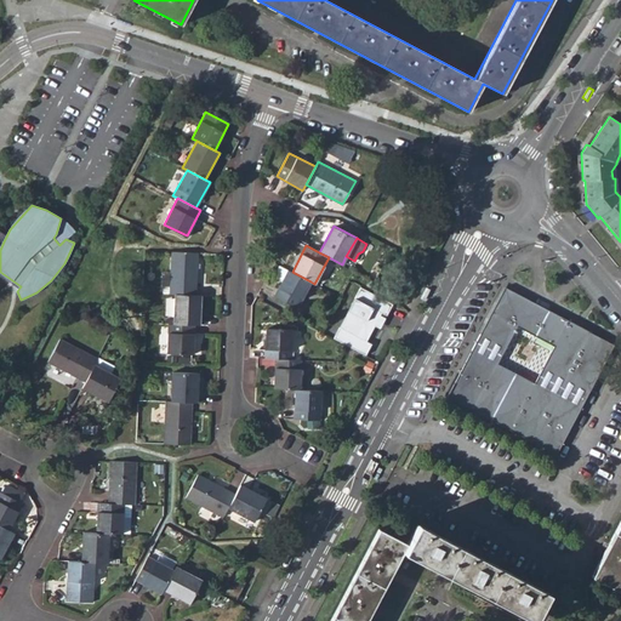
[(175,294),(195,295),(198,252),(171,251),(170,294),(175,294)]
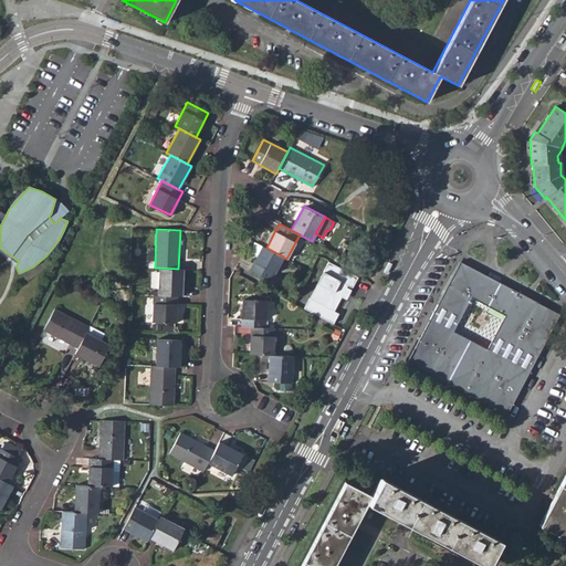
[(254,251),(259,253),(262,245),(255,242),(253,248),(254,251)]
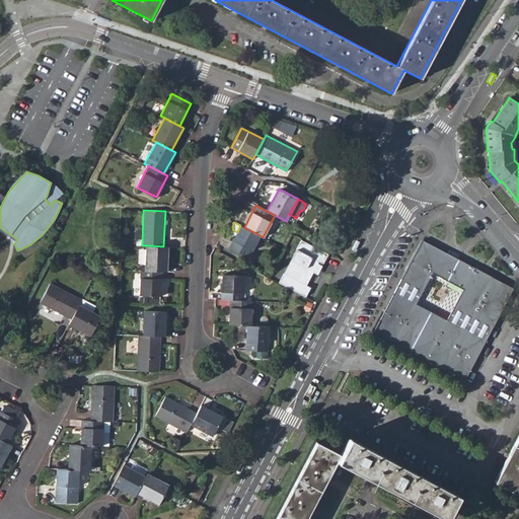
[(260,235),(244,227),(240,225),(237,232),(229,247),(247,257),(260,235)]
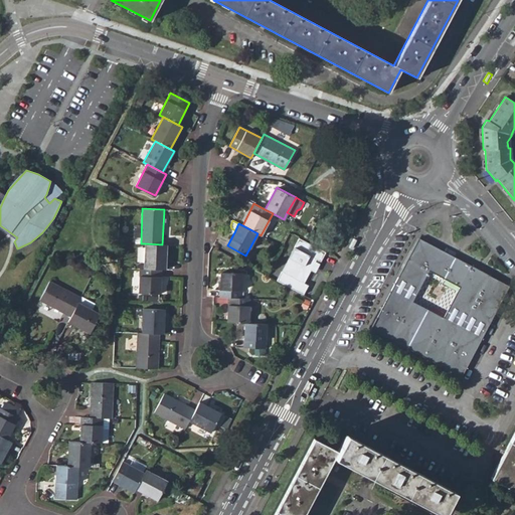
[(299,239),(278,281),(304,295),(309,286),(305,284),(311,272),(315,274),(326,253),(299,239)]
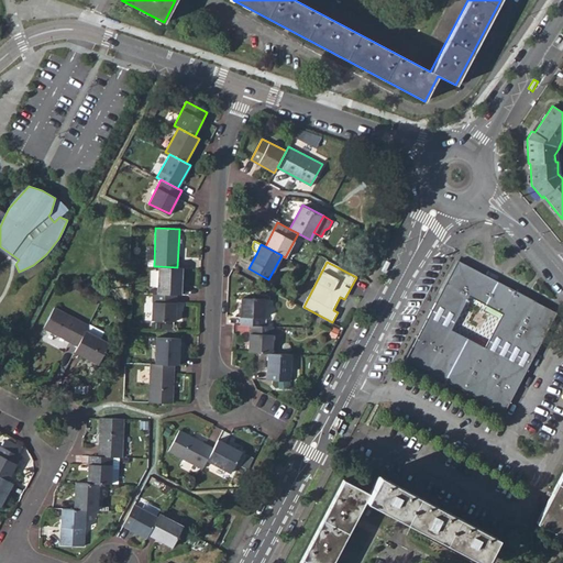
[(503,313),(494,331),(533,353),(554,313),(555,312),(554,312),(487,277),(471,268),(457,262),(437,301),(457,312),(467,295),(503,313)]
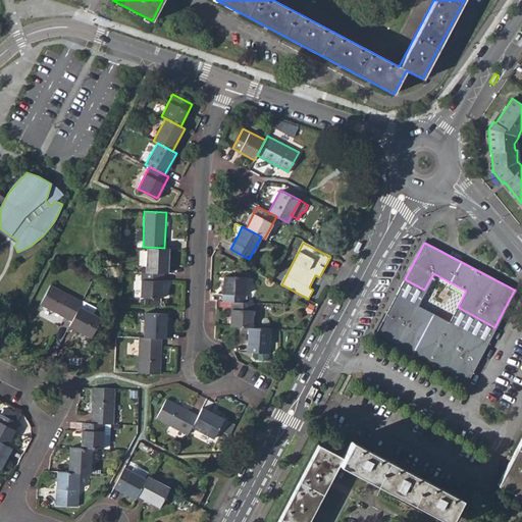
[(164,248),(147,247),(146,272),(163,272),(167,273),(168,248),(164,248)]
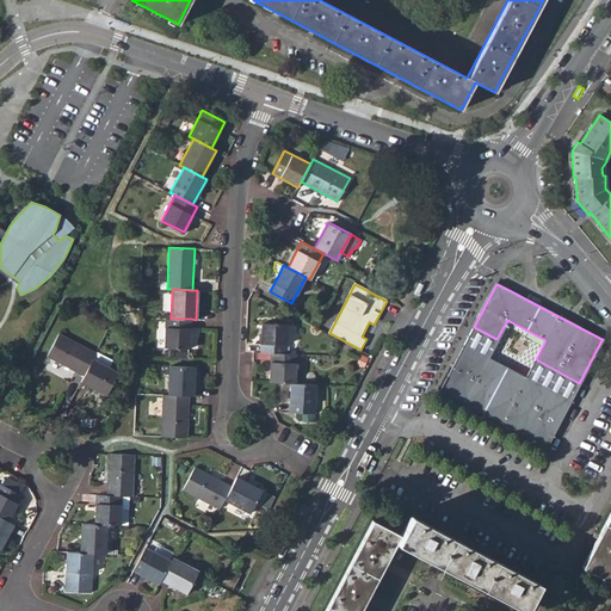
[(191,319),(171,319),(166,319),(165,346),(190,347),(191,319)]
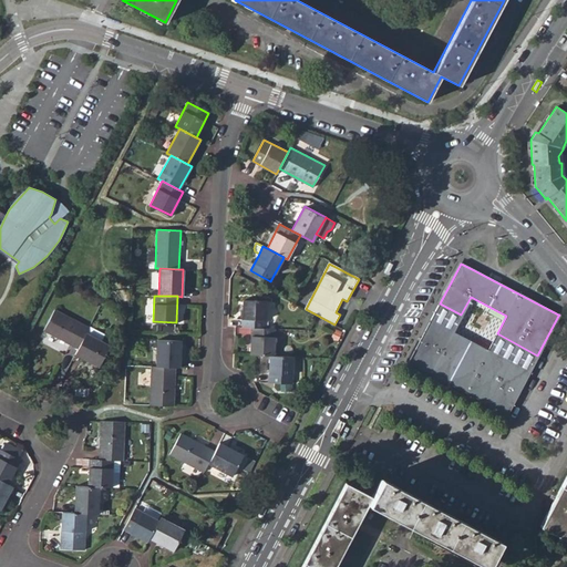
[(251,327),(266,328),(266,300),(243,299),(241,327),(251,327)]
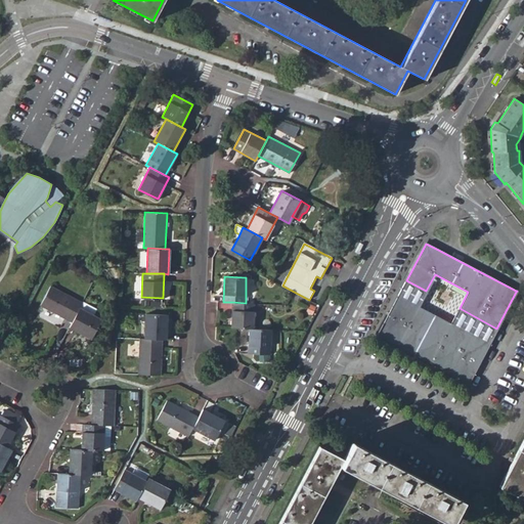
[(398,296),(418,306),(426,291),(406,280),(398,296)]
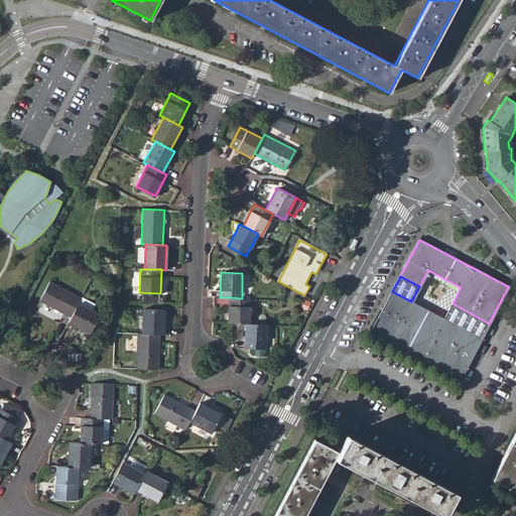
[(71,316),(81,298),(49,281),(39,300),(71,316)]
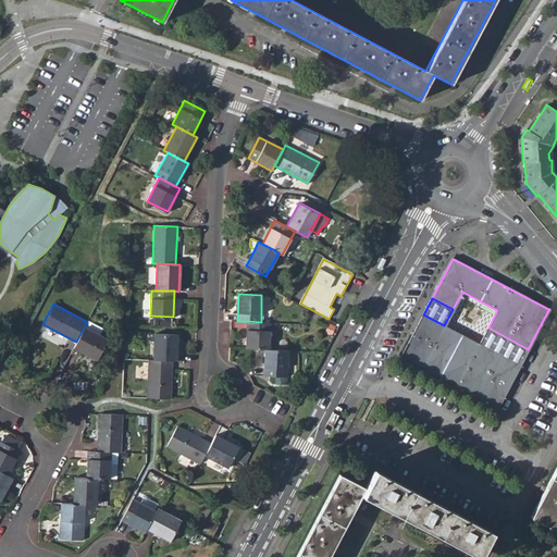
[(498,406),(519,366),(480,344),(444,325),(423,314),(403,355),(498,406)]
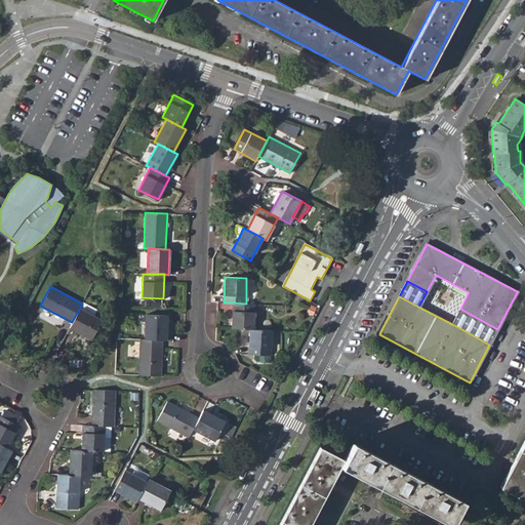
[(82,304),(72,322),(70,327),(91,338),(102,320),(94,316),(97,310),(83,301),(82,304)]
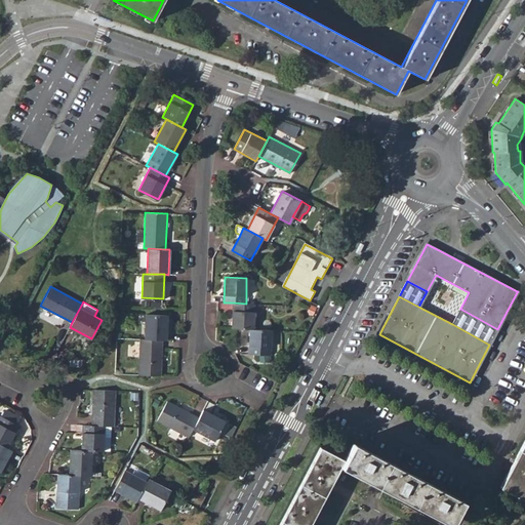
[(249,328),(254,328),(254,304),(246,304),(233,303),(232,328),(249,328)]
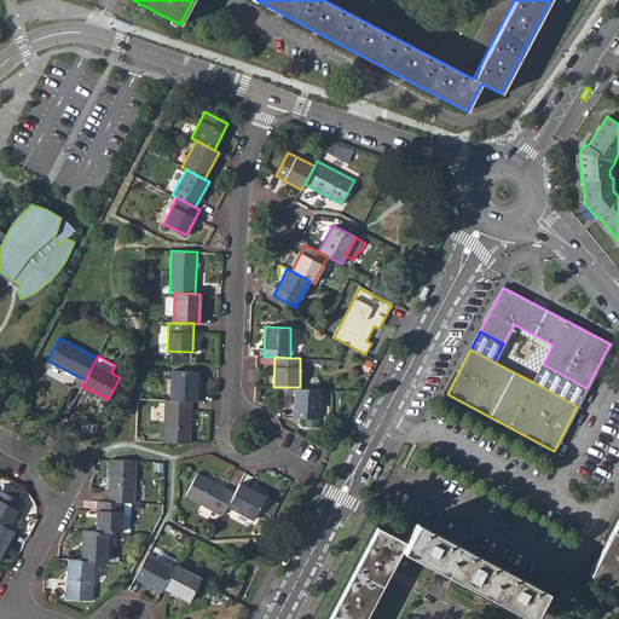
[(533,382),(577,406),(586,388),(543,364),(533,382)]
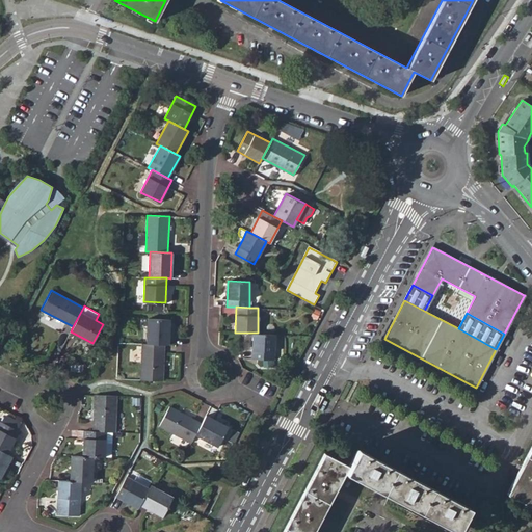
[(147,343),(164,344),(168,345),(169,319),(148,318),(147,343)]
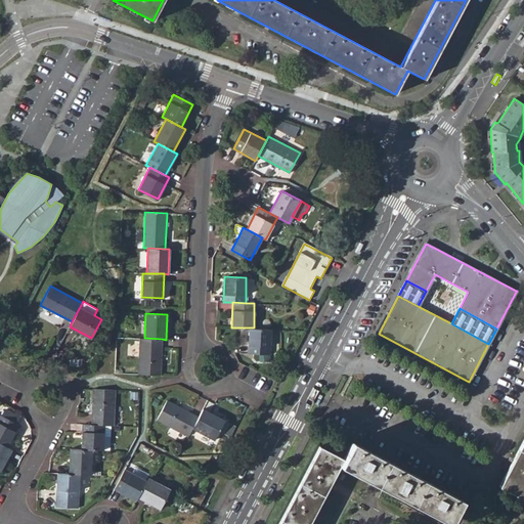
[(254,328),(249,328),(249,353),(270,354),(271,329),(254,328)]
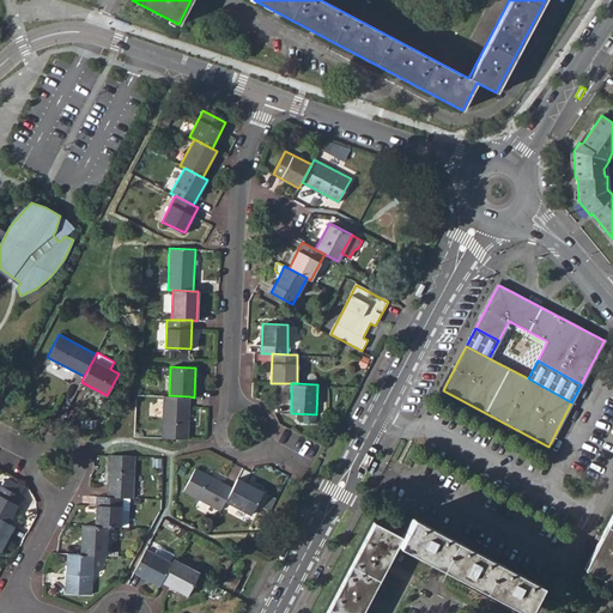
[(189,396),(169,395),(164,395),(162,437),(187,438),(189,396)]
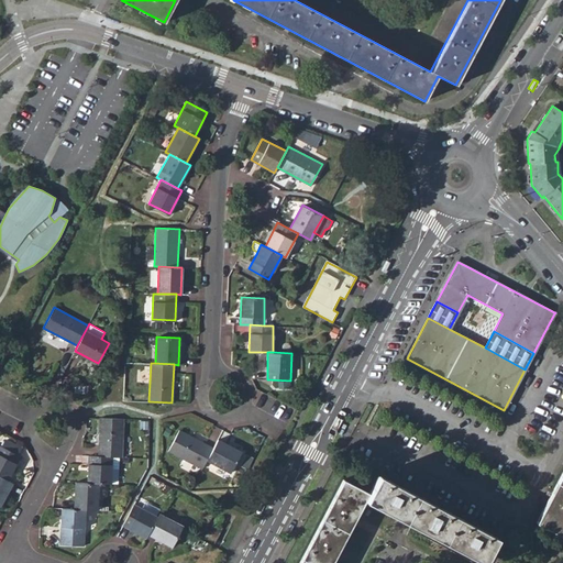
[(526,387),(533,374),(528,371),(520,384),(526,387)]
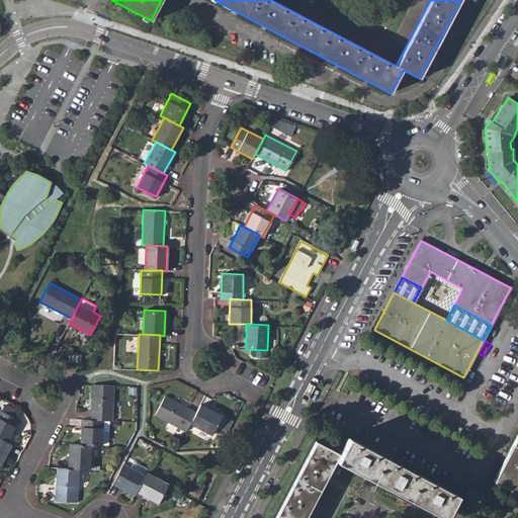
[(90,419),(111,420),(112,420),(113,385),(92,383),(90,419)]
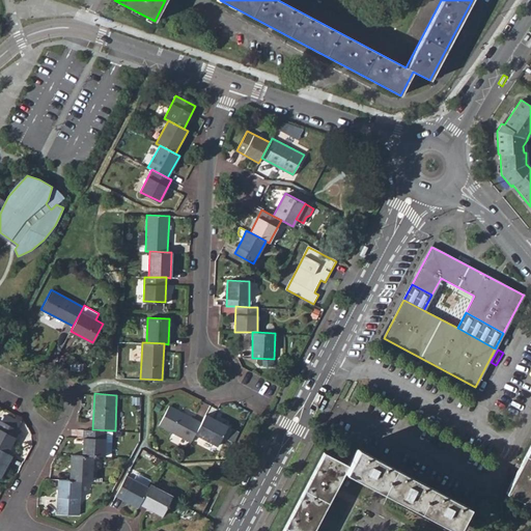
[(195,434),(201,422),(169,406),(159,425),(191,442),(195,434)]
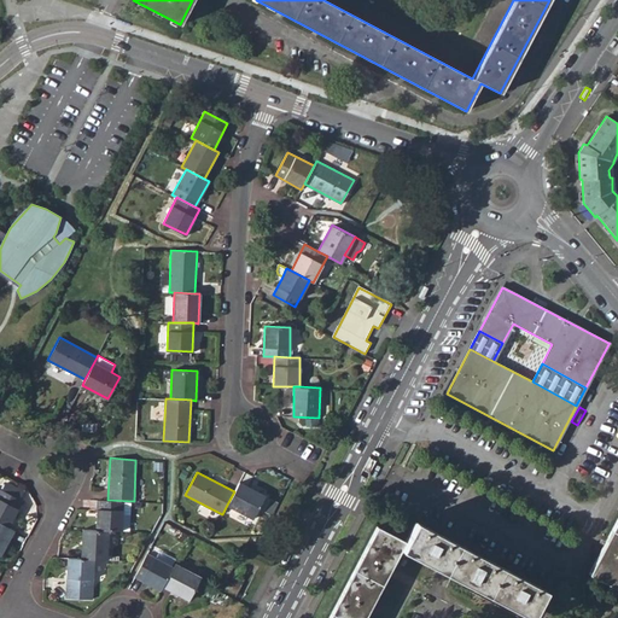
[(234,491),(227,505),(254,518),(266,495),(239,482),(234,491)]
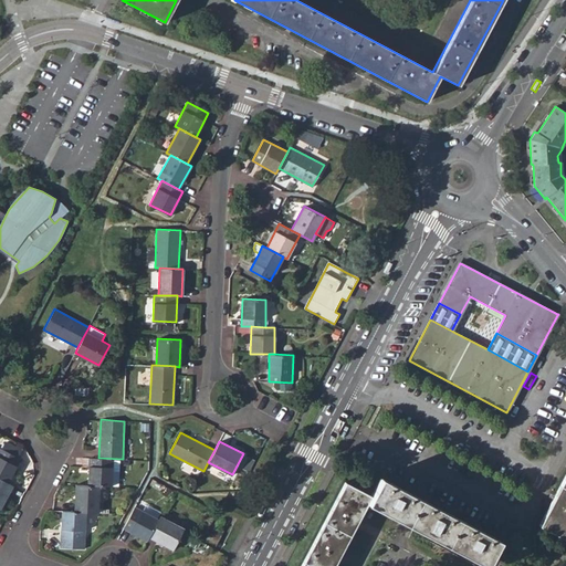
[(0,478),(8,482),(20,459),(8,452),(12,446),(7,442),(3,450),(0,448),(0,478)]
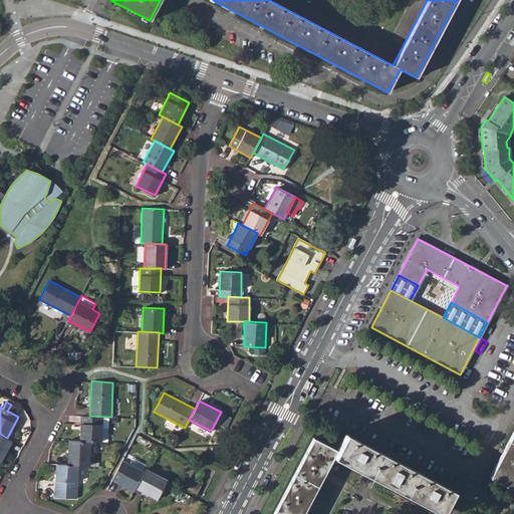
[(19,410),(11,405),(7,411),(16,416),(19,410)]
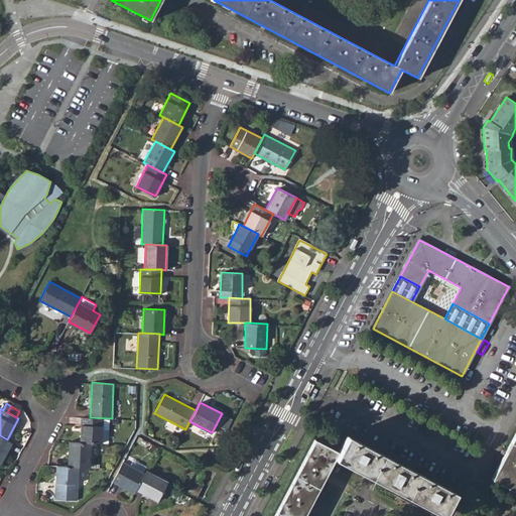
[(81,441),(91,442),(109,443),(111,418),(90,417),(82,417),(81,441)]
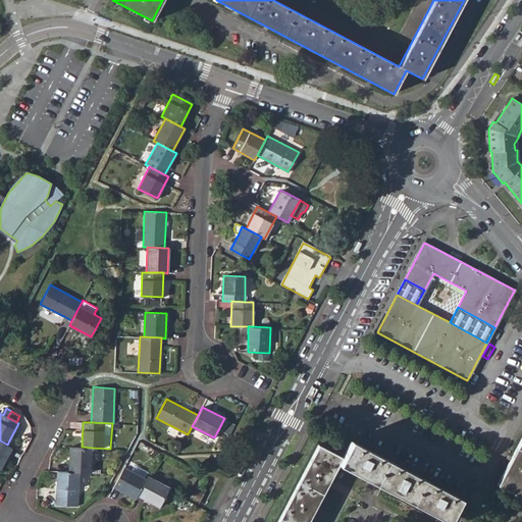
[(521,435),(497,483),(521,497),(521,493),(521,435)]
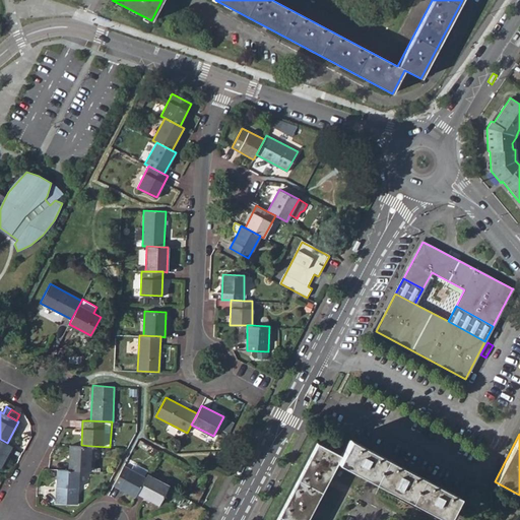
[(7,443),(0,439),(0,466),(11,446),(7,443)]
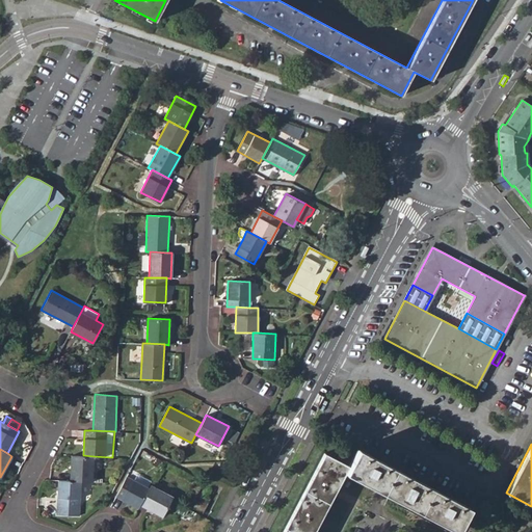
[(282,531),(313,531),(345,473),(384,494),(456,531),(469,507),(396,469),(357,449),(348,466),(324,453),(282,531)]
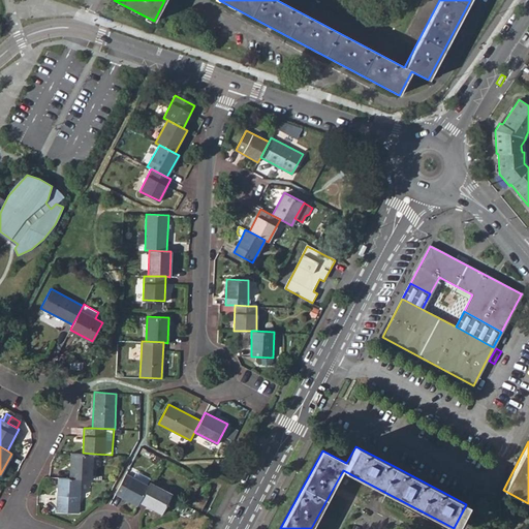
[(70,478),(81,478),(92,478),(93,454),(83,453),(71,453),(70,478)]
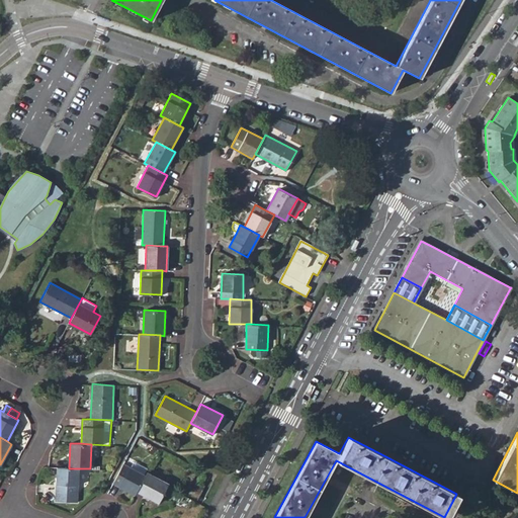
[(137,492),(145,476),(123,463),(113,484),(135,495),(137,492)]
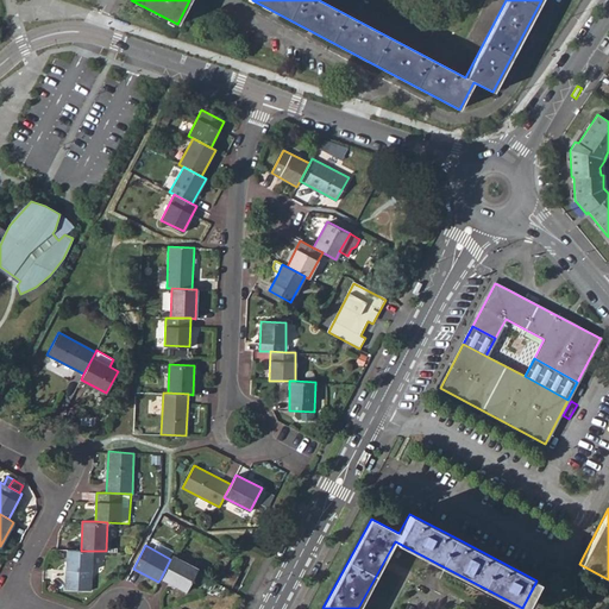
[(93,551),(81,551),(67,550),(66,589),(90,590),(93,551)]
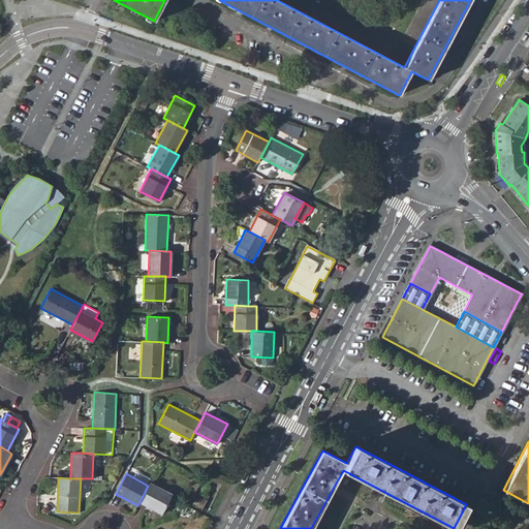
[(148,486),(139,502),(162,514),(173,494),(150,483),(148,486)]
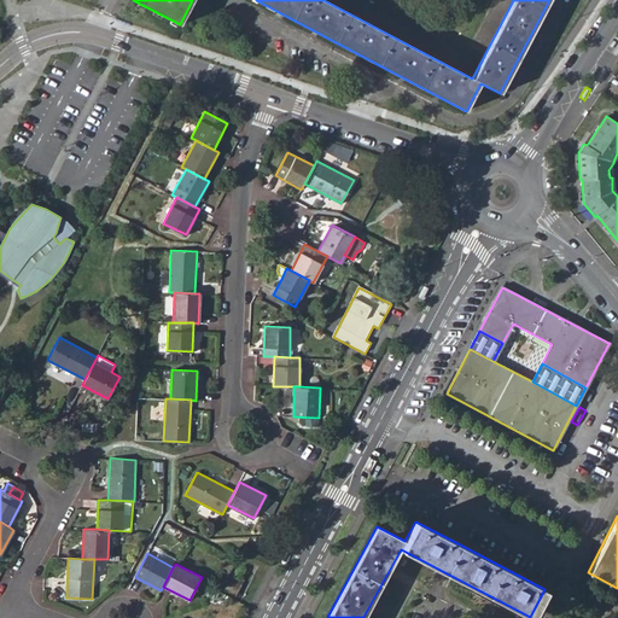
[(219,590),(234,599),(242,583),(227,576),(219,590)]
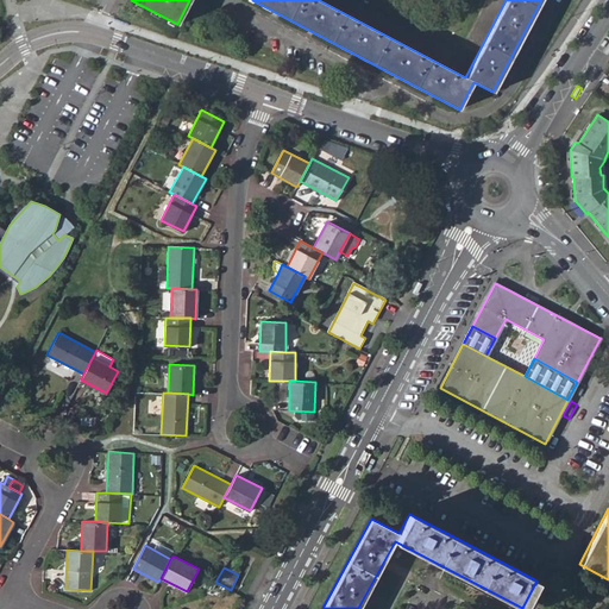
[(526,608),(554,608),(542,603),(544,600),(537,596),(535,600),(532,597),(526,608)]
